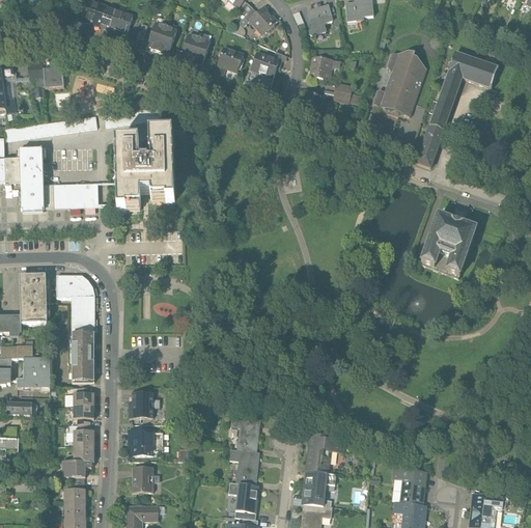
[(226,0),(240,10),(248,0),(226,0)]
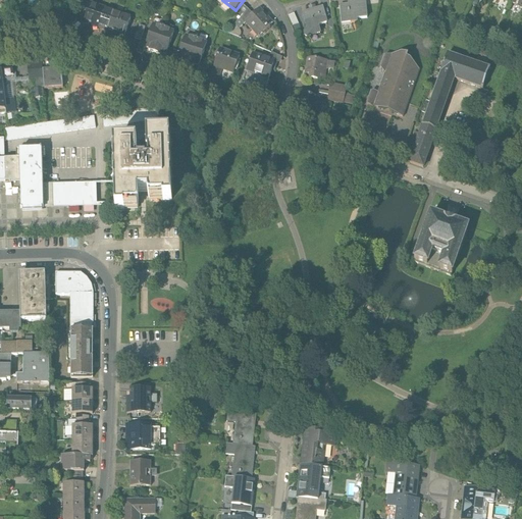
[(349,3),(338,4),(342,23),(357,21),(357,18),(368,17),(365,0),(348,0),(349,3)]
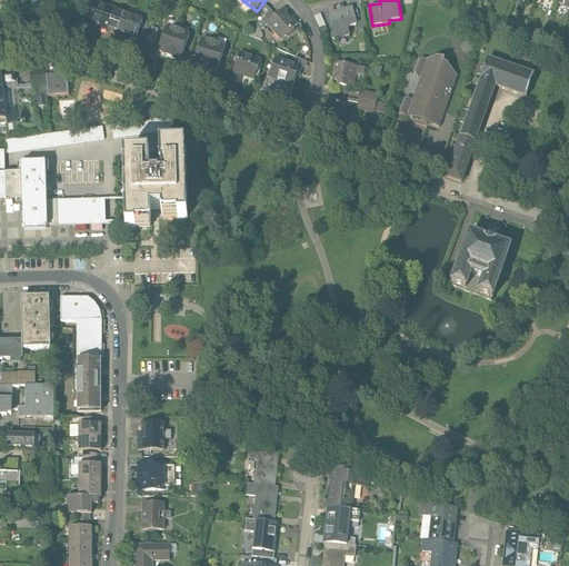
[(283,3),(267,22),(286,39),(301,20),(283,3)]
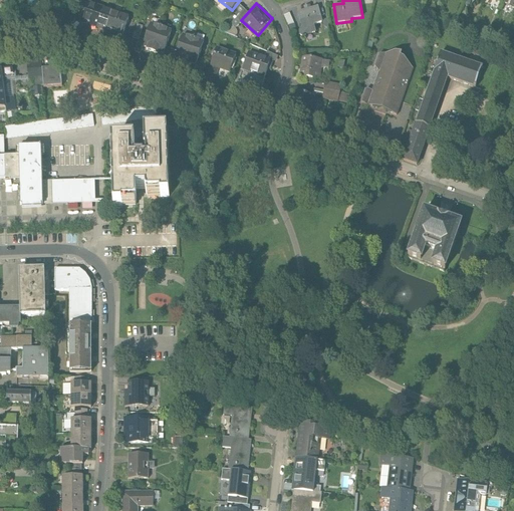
[(89,25),(101,30),(108,8),(97,4),(89,25)]
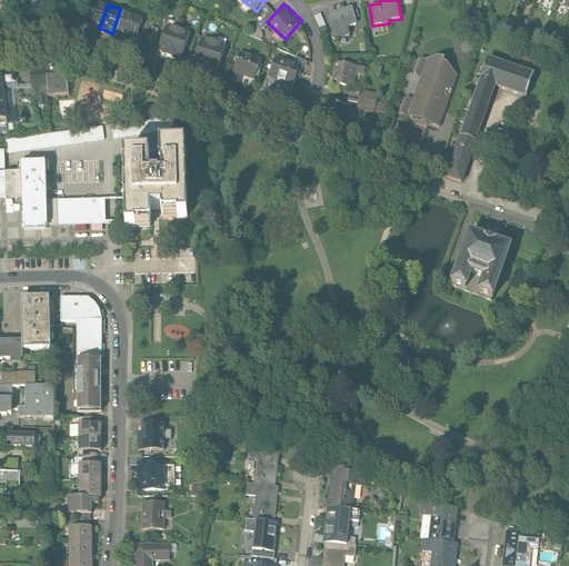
[(348,27),(358,23),(352,6),(329,11),(335,30),(331,31),(333,39),(350,35),(348,27)]
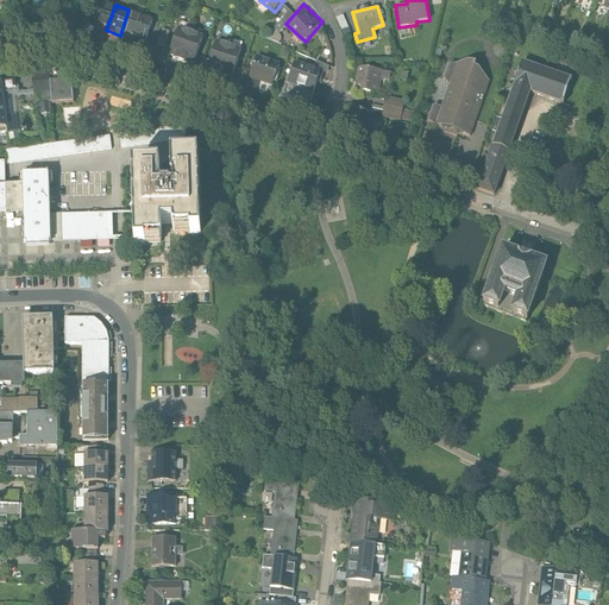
[(120,36),(135,41),(143,14),(129,10),(120,36)]
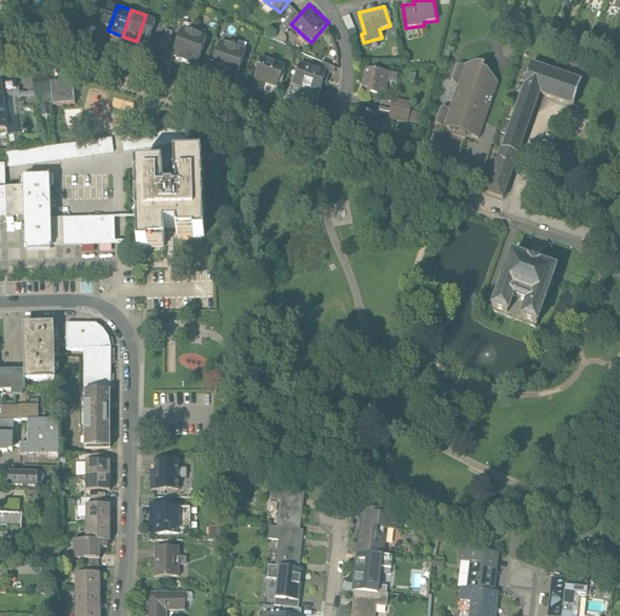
[(193,29),(179,24),(166,62),(179,67),(193,29)]
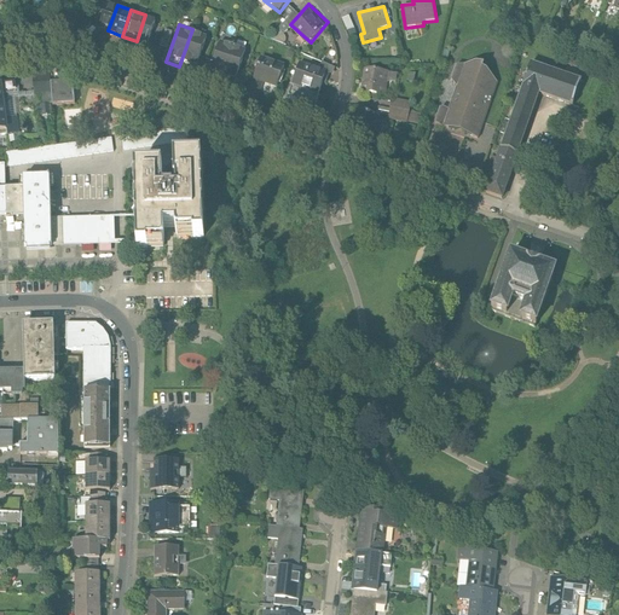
[(207,35),(192,29),(179,67),(194,73),(207,35)]
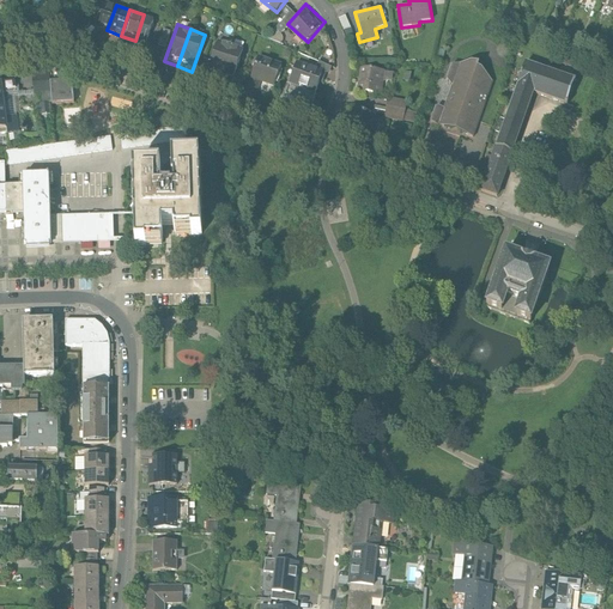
[(232,42),(218,37),(205,74),(219,79),(232,42)]
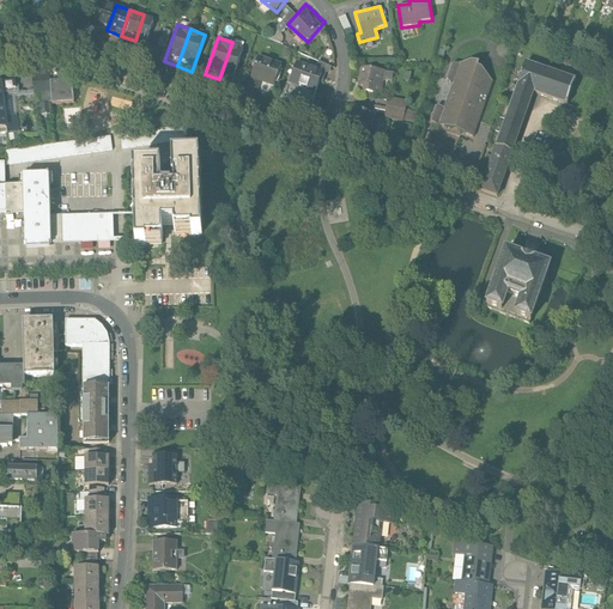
[(246,47),(232,42),(219,79),(232,84),(246,47)]
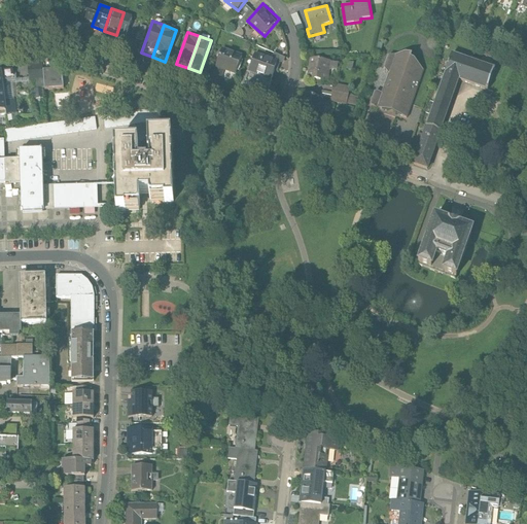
[(245,53),(221,45),(215,65),(238,72),(245,53)]
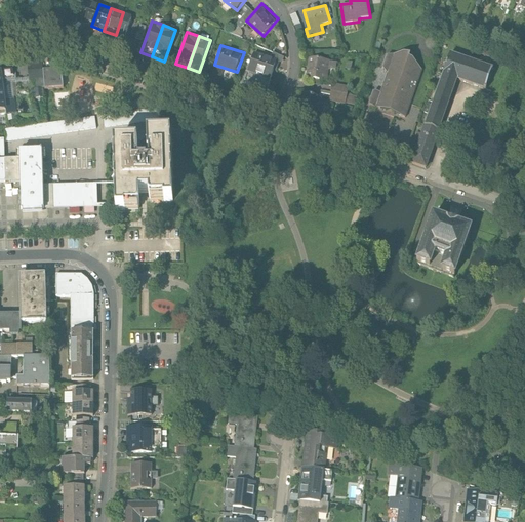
[(278,56),(253,48),(246,72),(270,80),(278,56)]
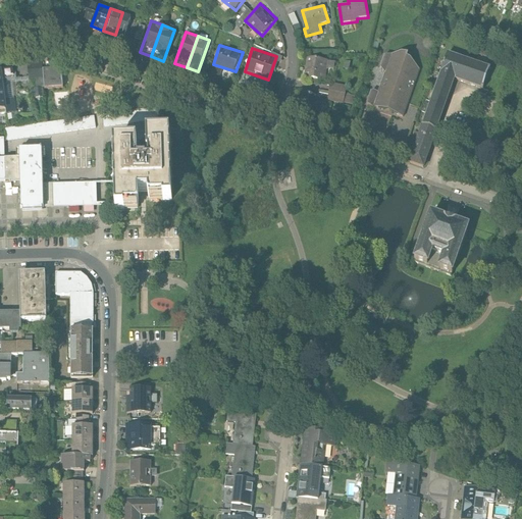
[(398,113),(403,115),(419,67),(410,57),(407,56),(408,53),(401,51),(384,54),(380,65),(384,70),(377,91),(374,89),(370,90),(366,102),(378,106),(380,106),(383,106),(393,109),(394,109),(396,112),(398,113)]
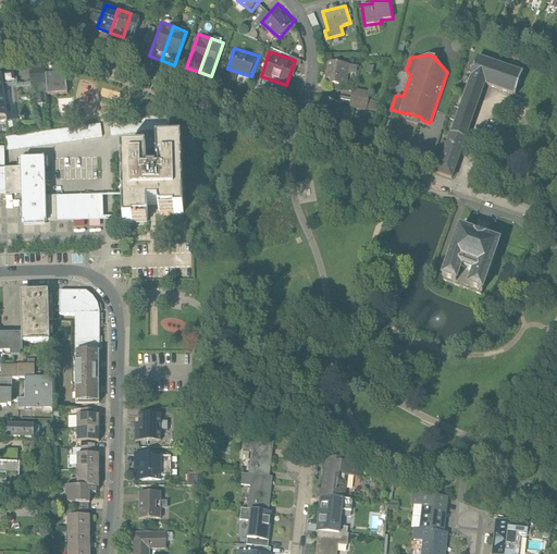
[(485,84),(494,60),(477,54),(462,97),(479,103),(485,84)]
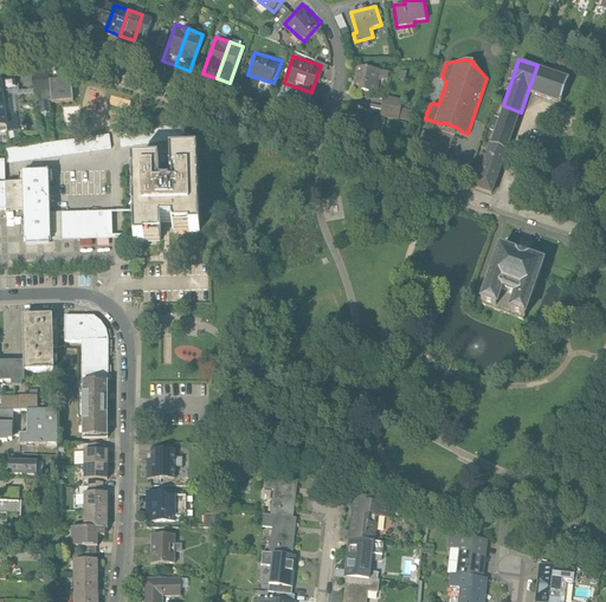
[(528,91),(562,103),(571,77),(537,65),(528,91)]
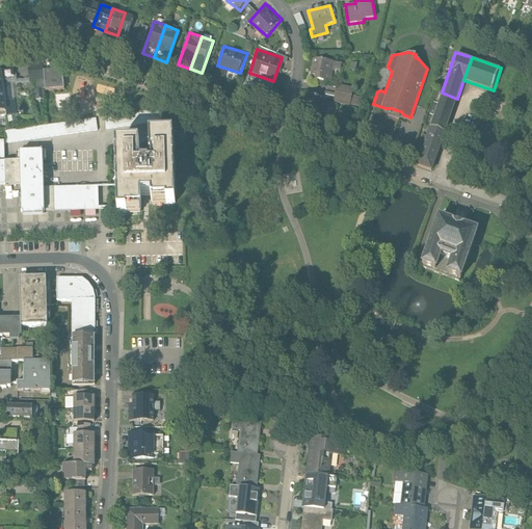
[(312,59),(310,80),(331,81),(334,60),(312,59)]
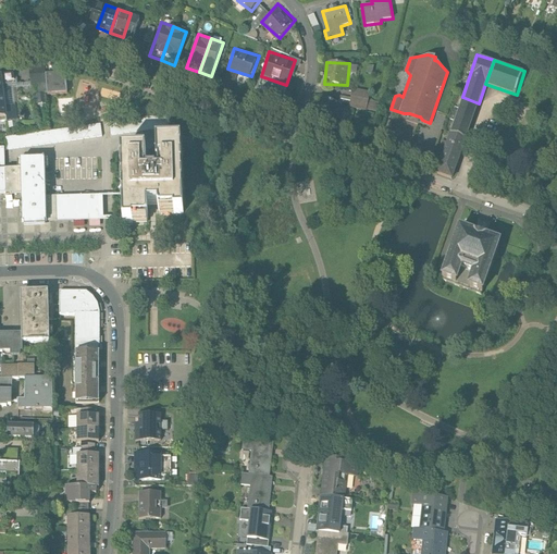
[(65,71),(46,73),(47,93),(66,91),(65,71)]
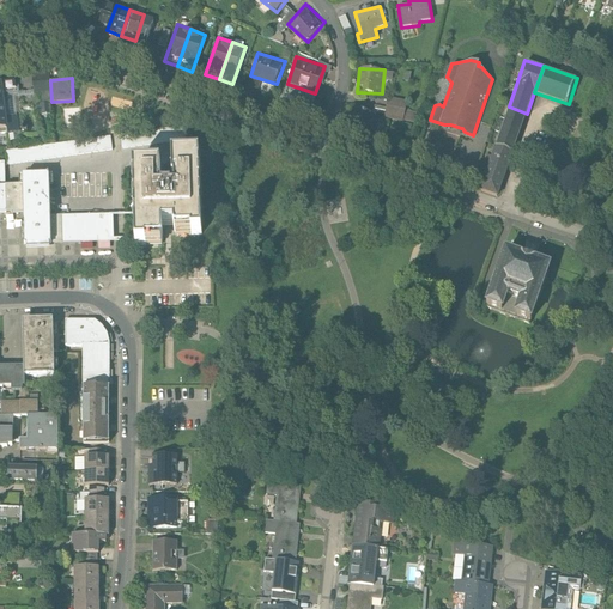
[(520,134),(527,114),(509,107),(502,128),(520,134)]
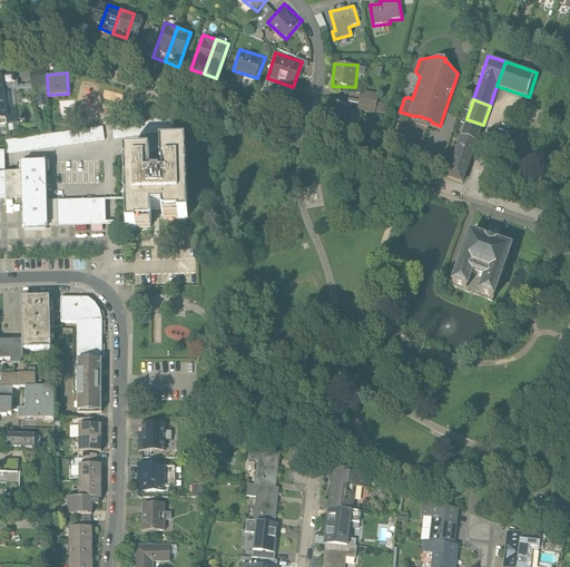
[(168,116),(112,124),(114,135),(170,128),(168,116)]
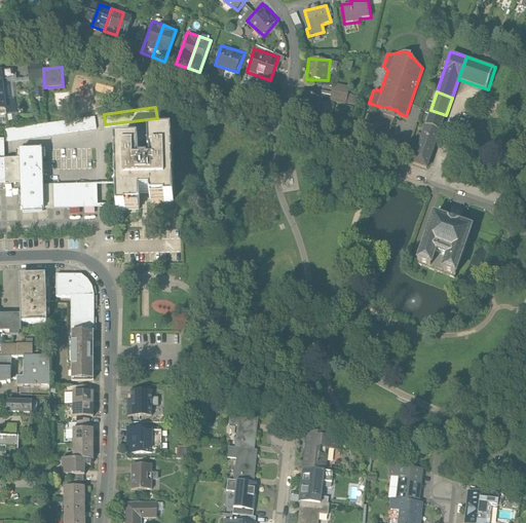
[(438,140),(446,115),(430,110),(422,135),(438,140)]
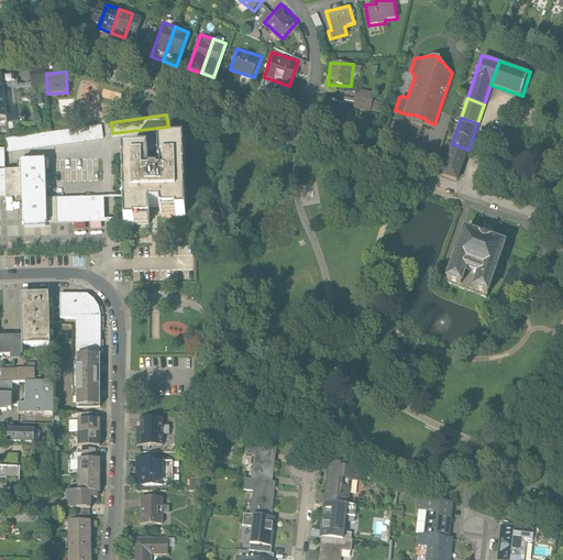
[(101,122),(4,136),(7,149),(103,134),(101,122)]
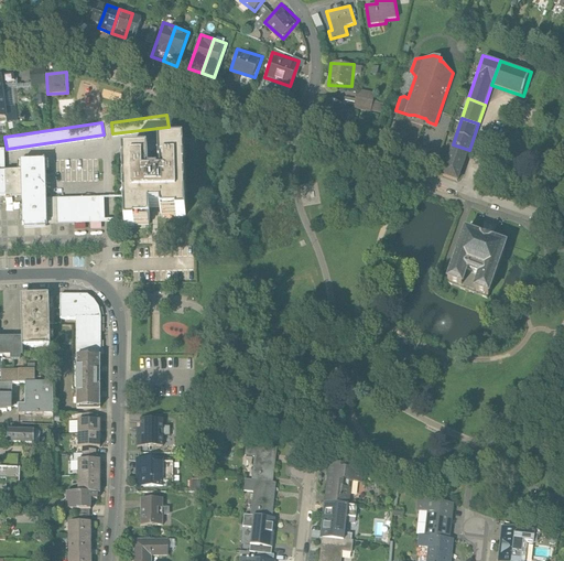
[(149,150),(122,151),(125,219),(125,225),(151,224),(151,206),(161,206),(161,211),(175,209),(175,215),(188,214),(186,141),(159,142),(160,175),(150,175),(149,150)]
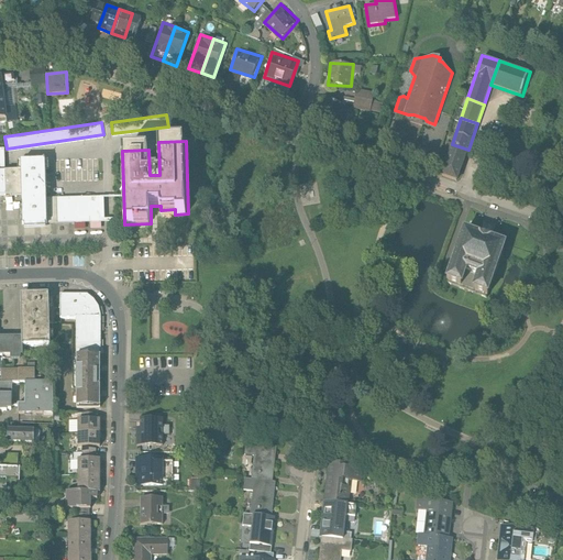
[(457,182),(468,150),(452,144),(441,176),(457,182)]
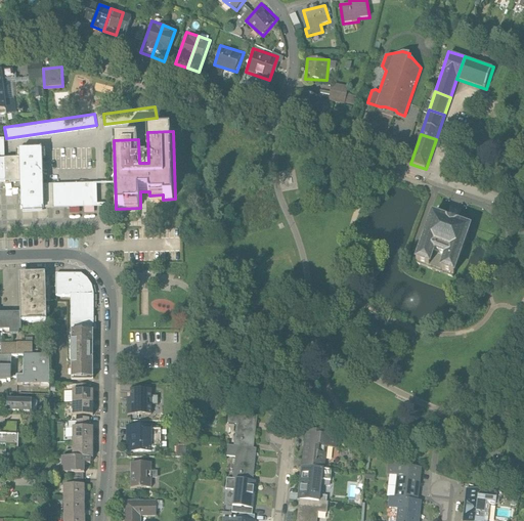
[(5,181),(20,180),(22,206),(44,206),(97,204),(97,182),(43,183),(42,149),(20,149),(20,158),(5,158),(5,181)]
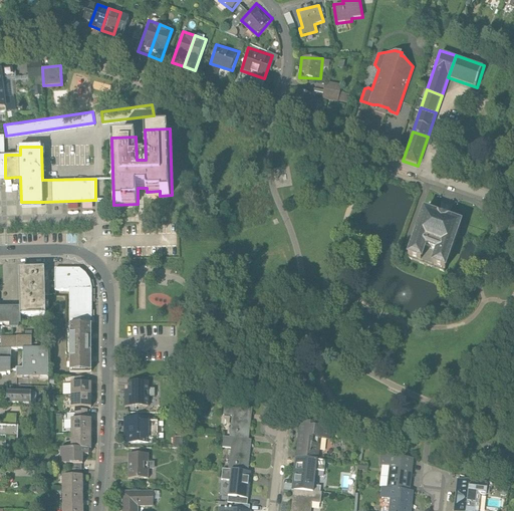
[(431,267),(446,273),(464,222),(424,208),(407,258),(421,264),(423,260),(432,263),(431,267)]
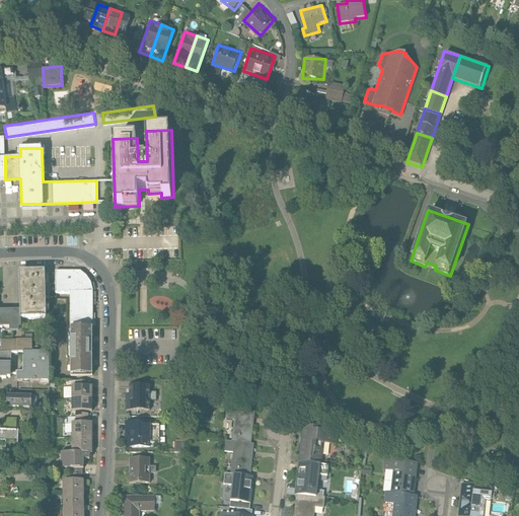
[(69,291),(68,326),(92,326),(92,284),(89,276),(85,272),(78,269),(55,269),(54,291),(69,291)]
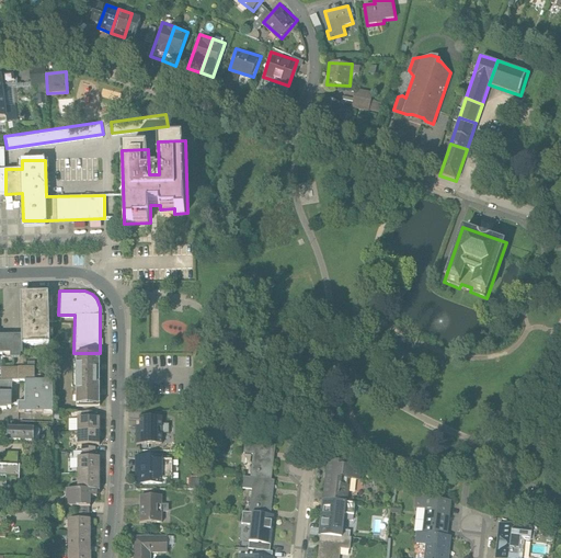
[(20,334),(20,344),(49,345),(48,295),(19,295),(20,334)]
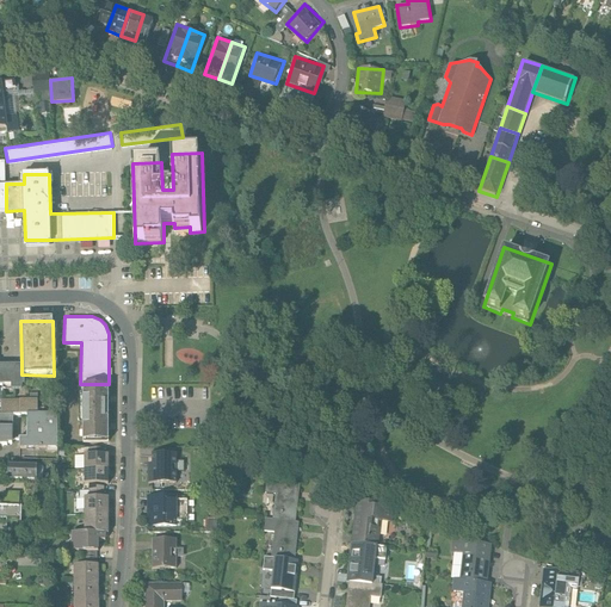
[(0,363),(0,384),(10,385),(10,391),(22,391),(22,375),(22,364),(0,363)]
